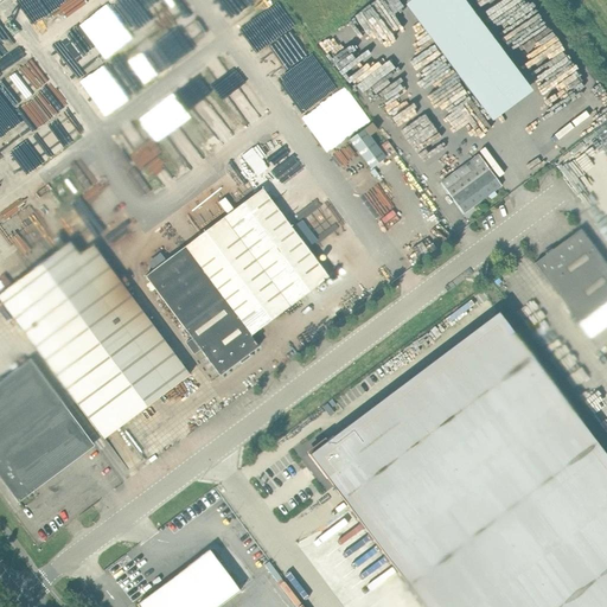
[(543,91),(479,0),(419,0),(419,1),(502,120),(543,91)]
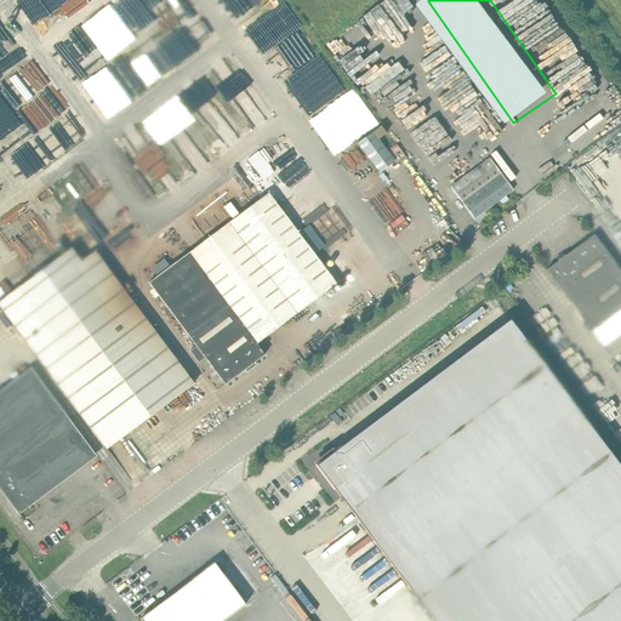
[(311,109),(349,86),(330,55),(291,79),(311,109)]
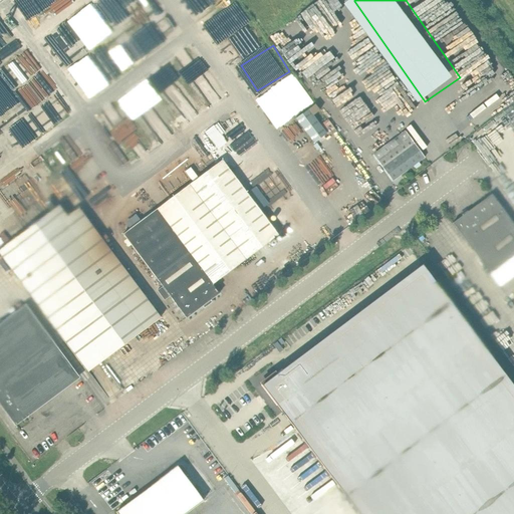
[(285,119),(311,101),(293,75),(264,96),(271,107),(275,105),(285,119)]
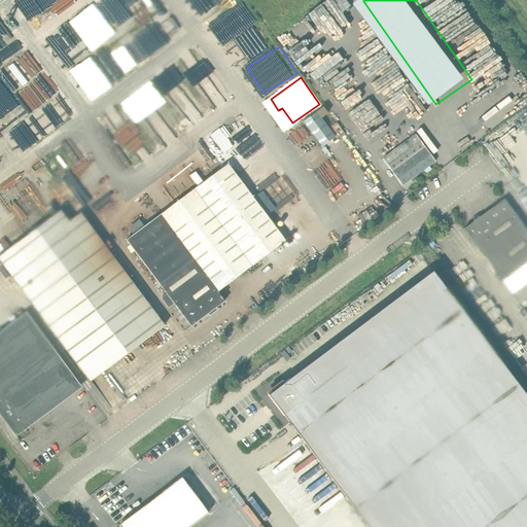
[(40,92),(46,89),(43,82),(33,86),(29,78),(14,85),(25,106),(43,97),(40,92)]
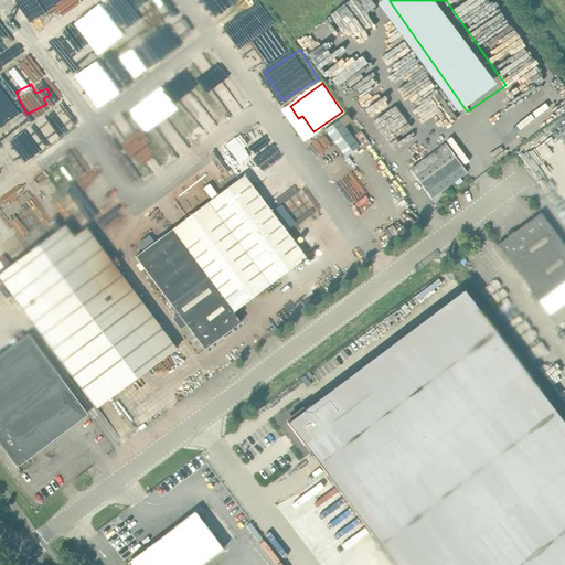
[(344,127),(351,121),(345,115),(339,120),(344,127)]
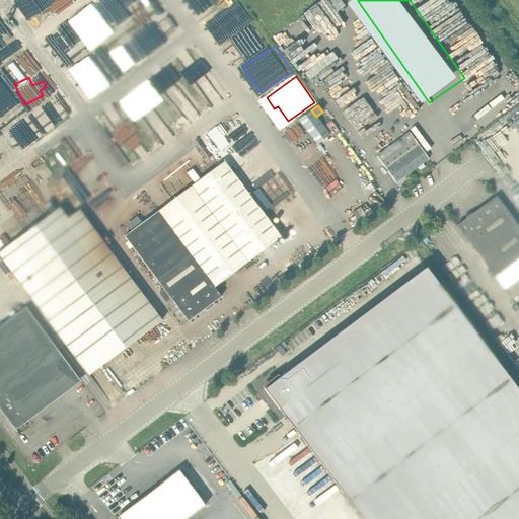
[(467,112),(472,122),(477,119),(471,108),(467,112)]
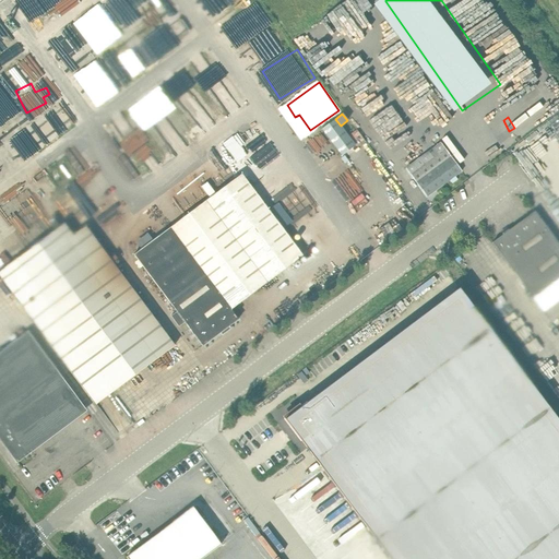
[(335,120),(321,130),(341,156),(354,146),(335,120)]
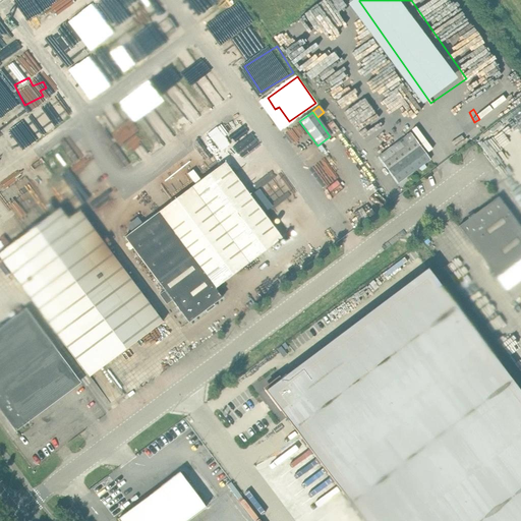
[(62,130),(55,133),(59,142),(66,139),(62,130)]
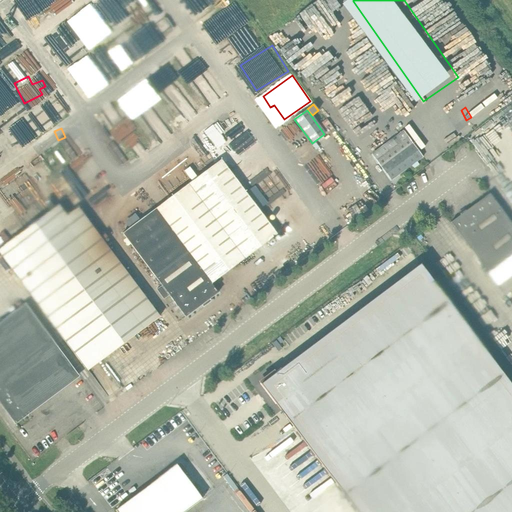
[(391,180),(423,157),(413,144),(403,130),(371,154),(385,172),(391,180)]
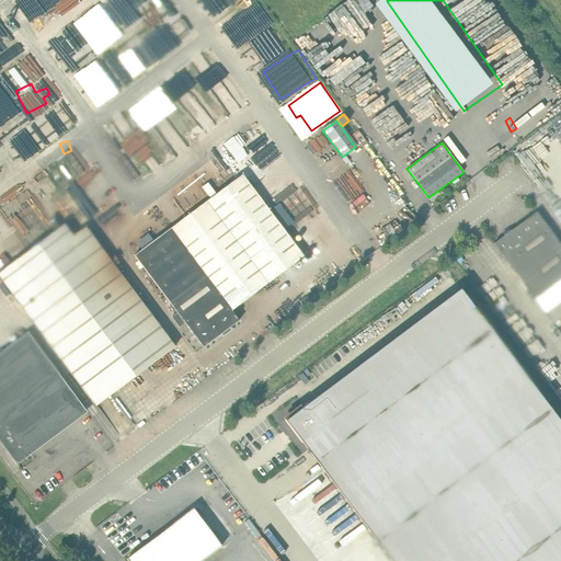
[(203,347),(239,321),(231,310),(233,309),(239,305),(304,256),(299,252),(242,174),(134,255),(203,347)]
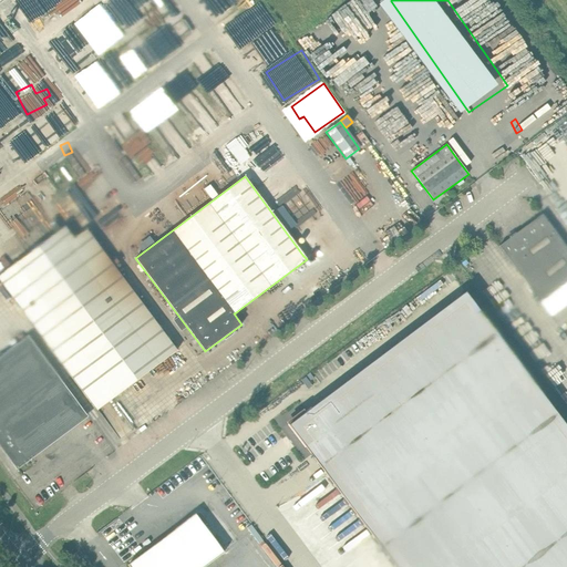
[(90,182),(83,186),(86,192),(93,188),(90,182)]
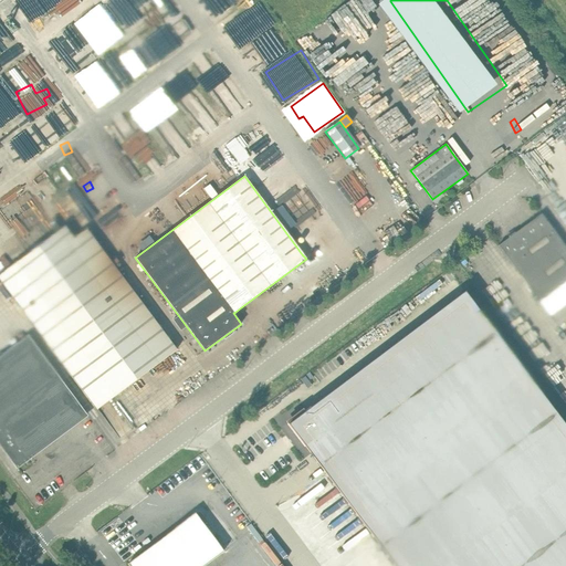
[(211,198),(216,195),(208,184),(203,187),(211,198)]
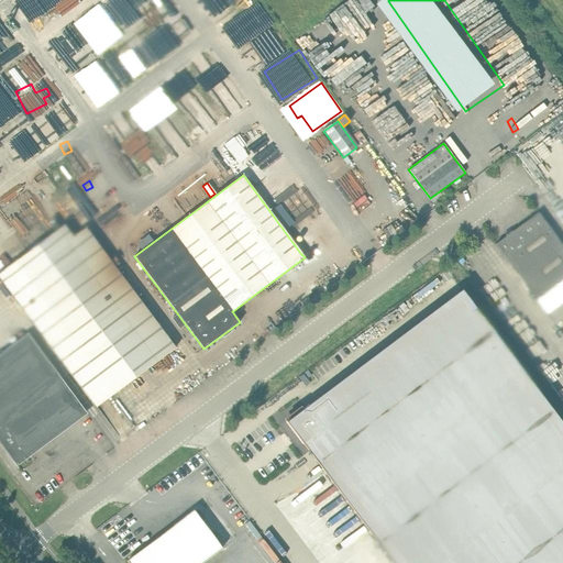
[(536,299),(562,278),(562,246),(538,213),(496,244),(536,299)]
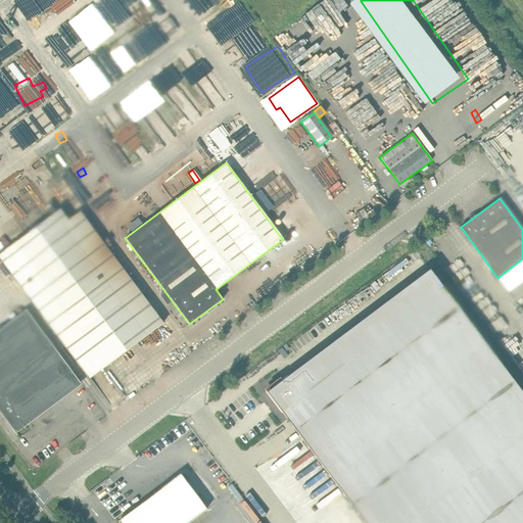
[(379,215),(387,208),(383,202),(375,208),(379,215)]
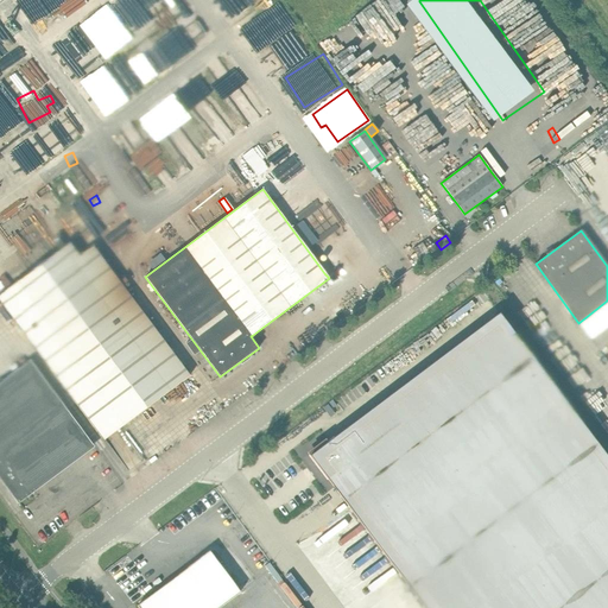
[(80,257),(69,244),(0,295),(0,301),(105,439),(190,375),(93,247),(80,257)]
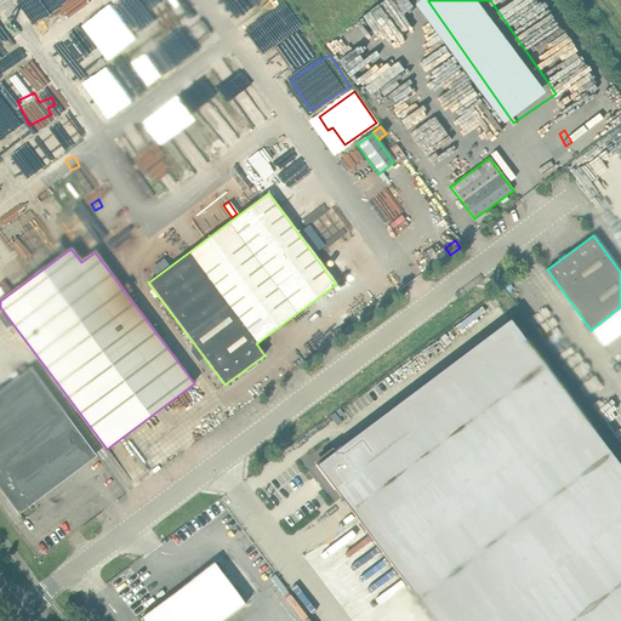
[(352,280),(343,268),(331,277),(340,289),(352,280)]
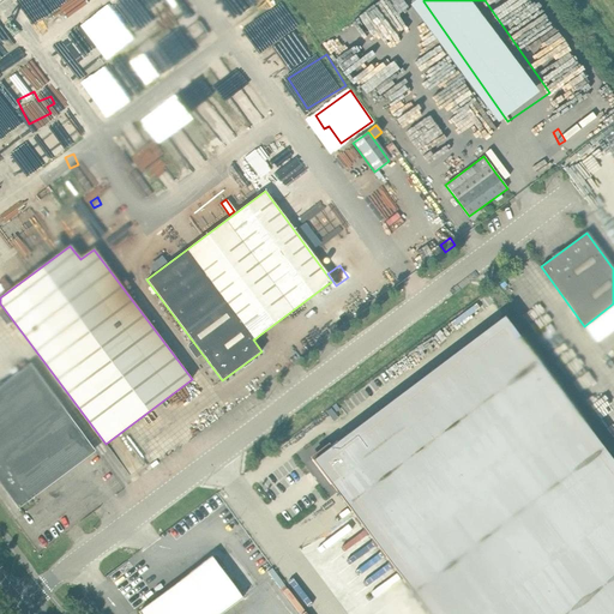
[(613,613),(613,462),(504,317),(312,461),(427,613),(613,613)]
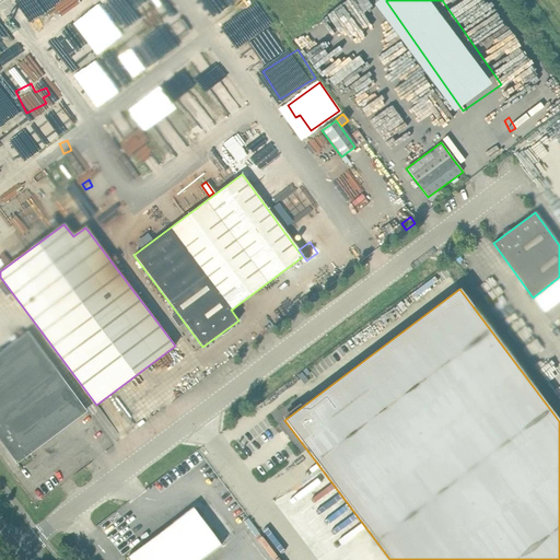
[(238,304),(233,308),(242,319),(247,316),(238,304)]
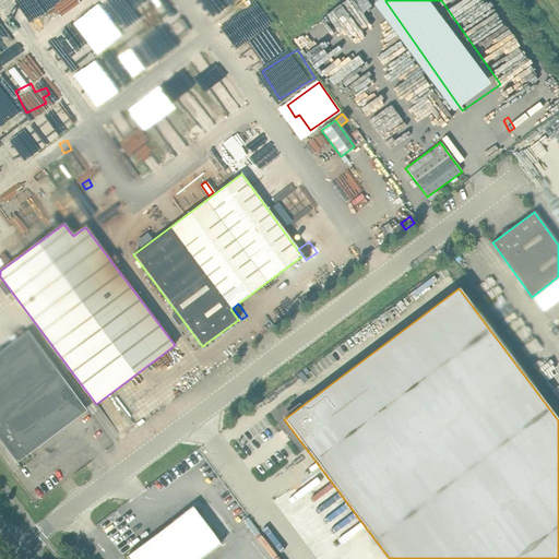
[(0,440),(16,463),(28,454),(24,450),(83,405),(27,332),(0,352),(0,440)]
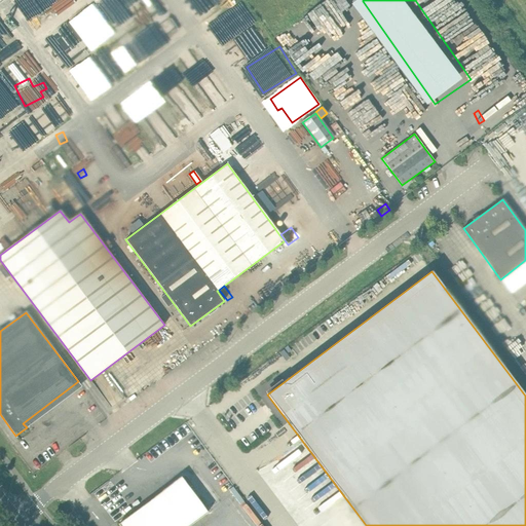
[(91,442),(110,426),(108,423),(88,439),(91,442)]
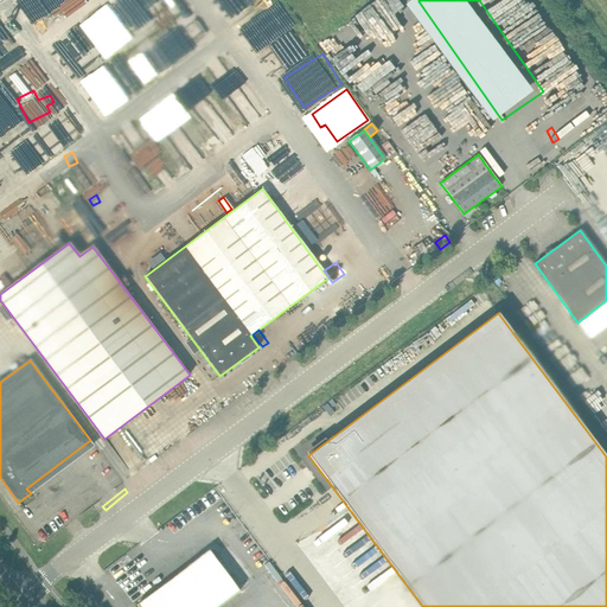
[(210,550),(136,605),(138,606),(218,606),(240,592),(210,550)]
